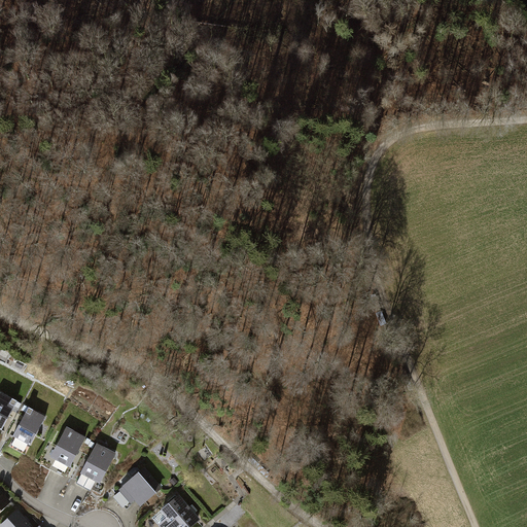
[(19,401),(1,392),(0,392),(0,428),(3,430),(19,401)]
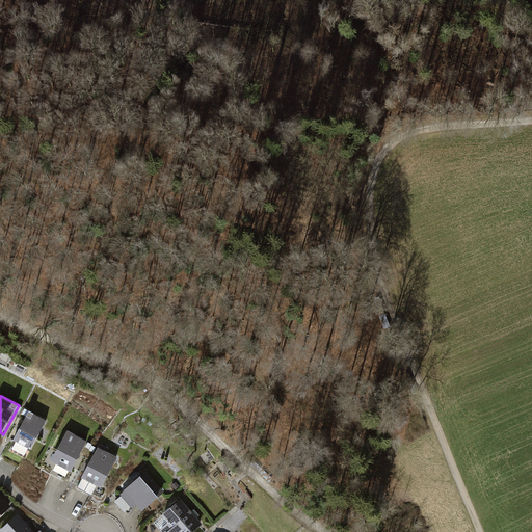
[(48,420),(30,410),(15,441),(32,450),(48,420)]
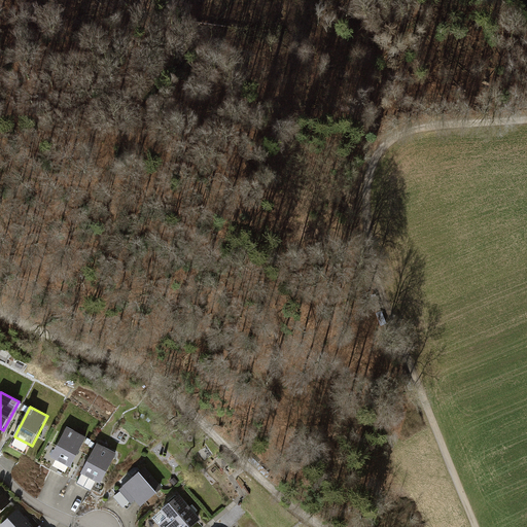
[(88,437),(67,427),(51,457),(71,467),(88,437)]
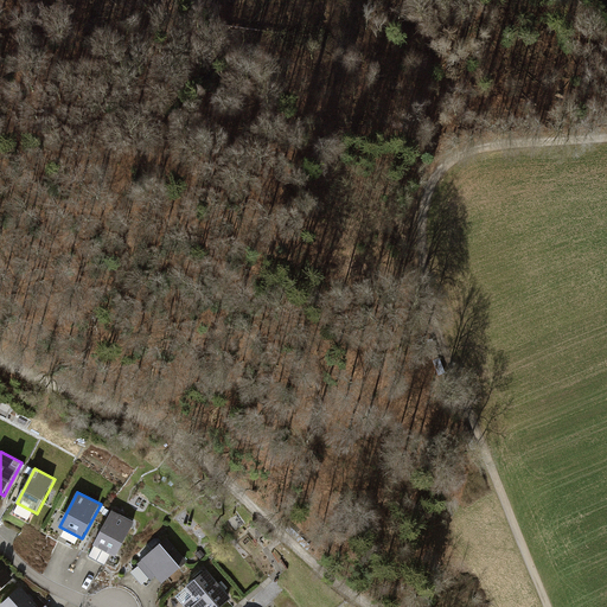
[(134,522),(113,510),(94,544),(116,556),(134,522)]
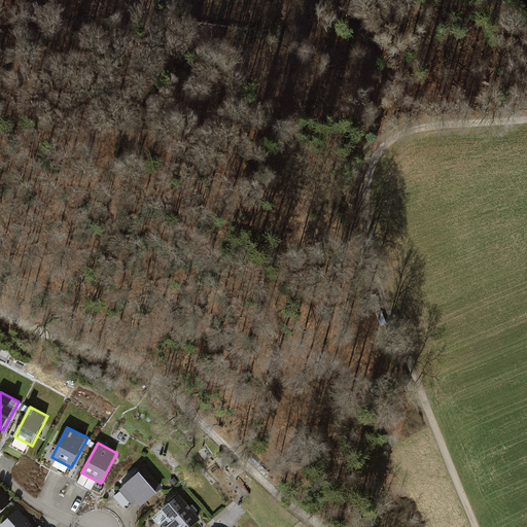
[(165,486),(146,465),(112,495),(126,511),(137,501),(141,505),(165,486)]
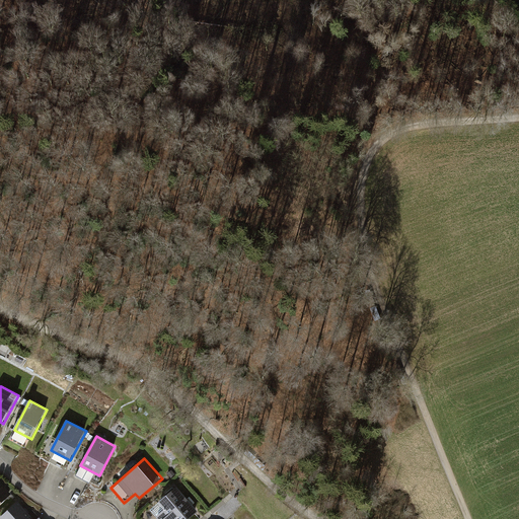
[(0,501),(11,491),(0,479),(0,501)]
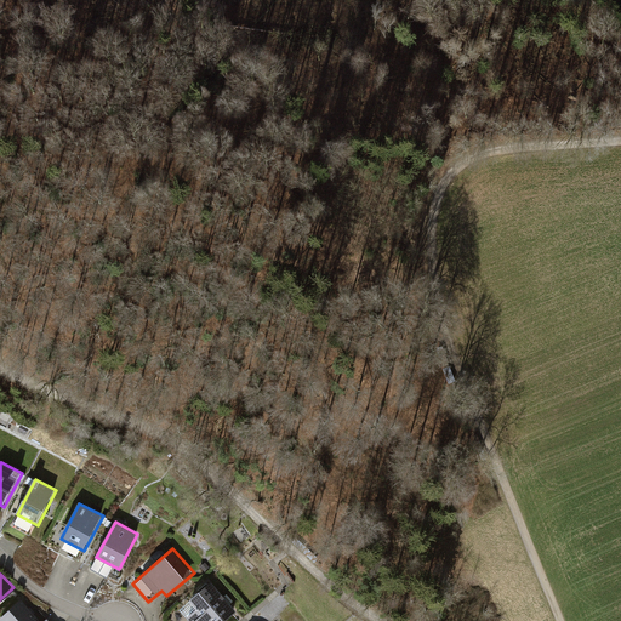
[(223,620),(235,611),(210,581),(171,614),(176,620),(223,620)]
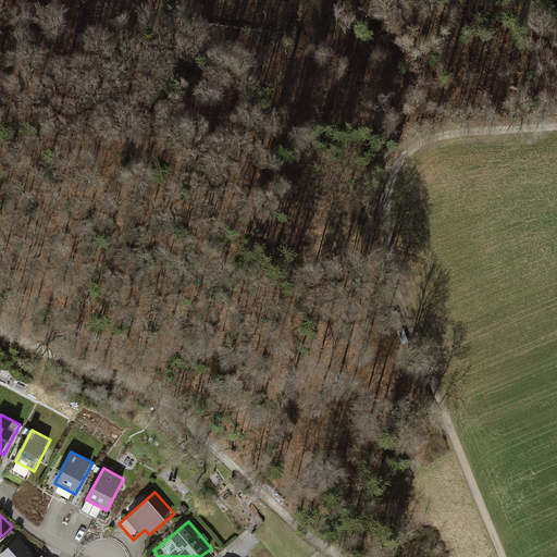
[(40,556),(36,556),(20,537),(0,554),(0,556),(46,556),(44,555),(40,556)]
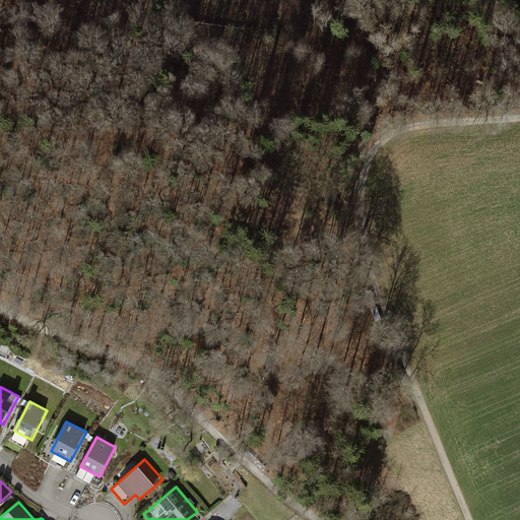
All buildings are outlined.
